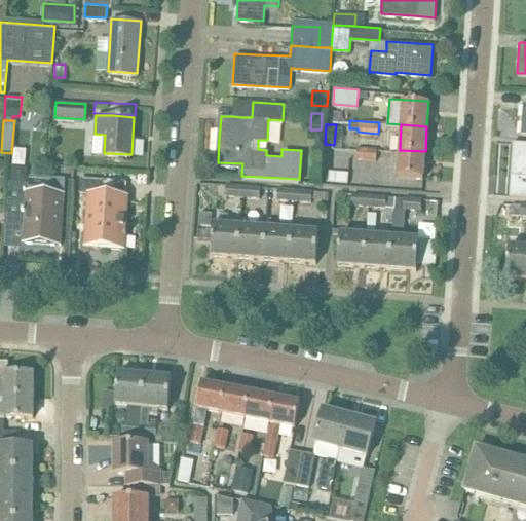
[(525,141),(514,141),(511,173),(525,173),(525,141)]
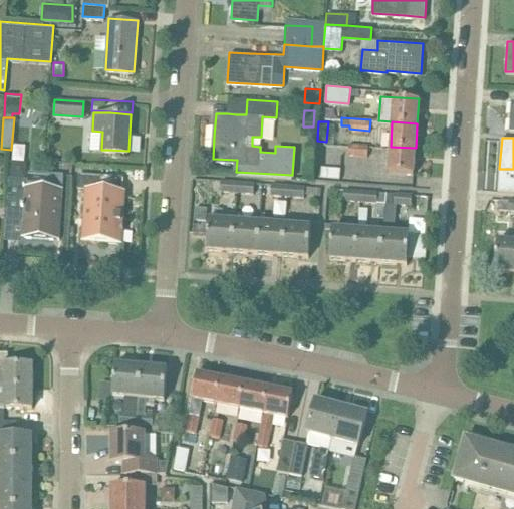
[(367,143),(348,142),(347,153),(367,154),(367,143)]
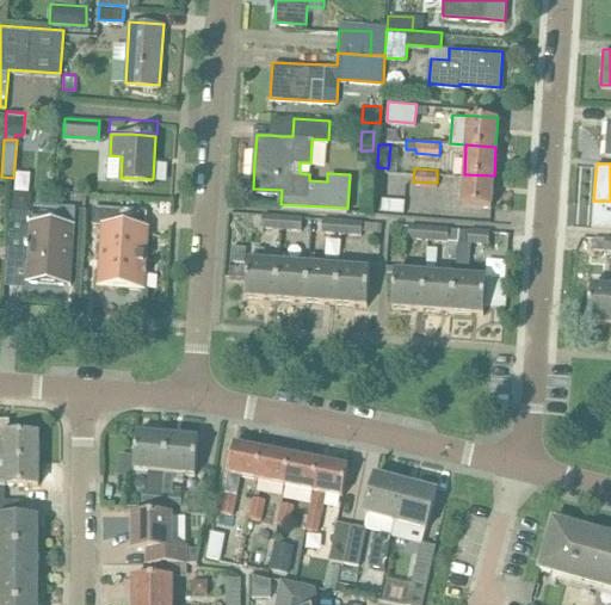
[(462,203),(468,203),(492,205),(494,176),(464,174),(462,203)]
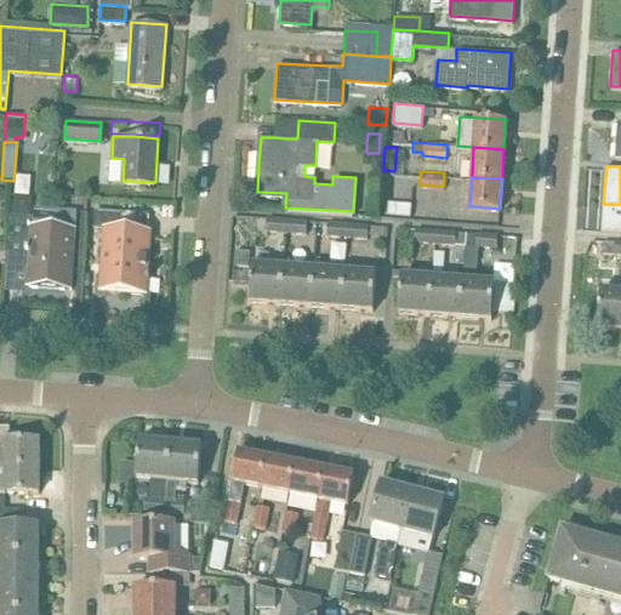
[(15,191),(12,210),(32,211),(33,193),(15,191)]
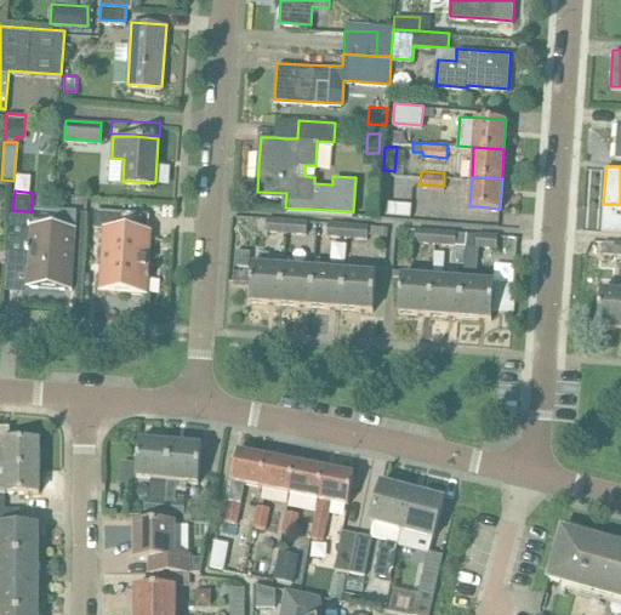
[(411,200),(386,199),(385,212),(410,214),(411,200)]
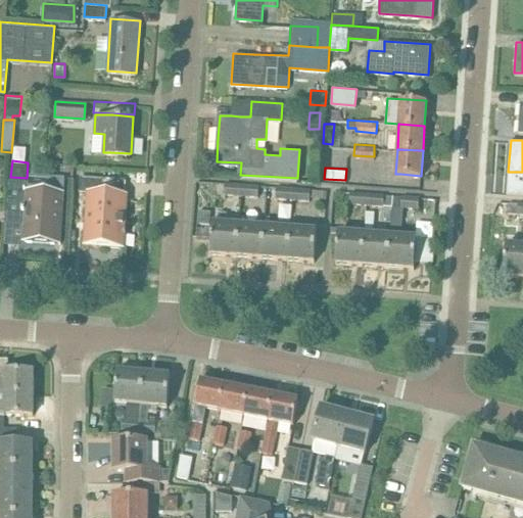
[(22,239),(54,241),(60,241),(63,195),(65,175),(46,174),(45,190),(26,189),(27,180),(8,179),(5,221),(18,222),(18,217),(25,217),(22,239)]
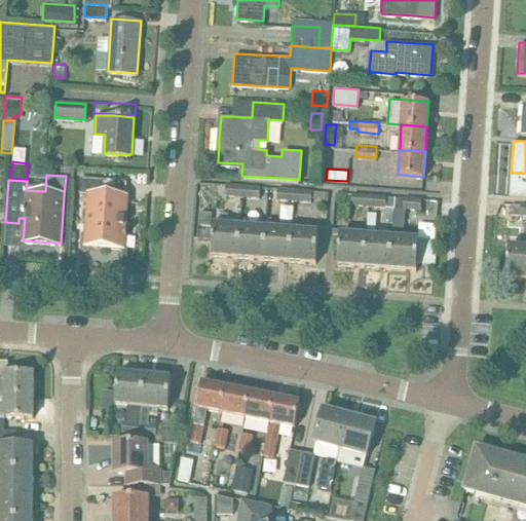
[(87,191),(85,224),(84,245),(124,248),(128,193),(124,193),(125,179),(105,177),(79,176),(78,190),(87,191)]
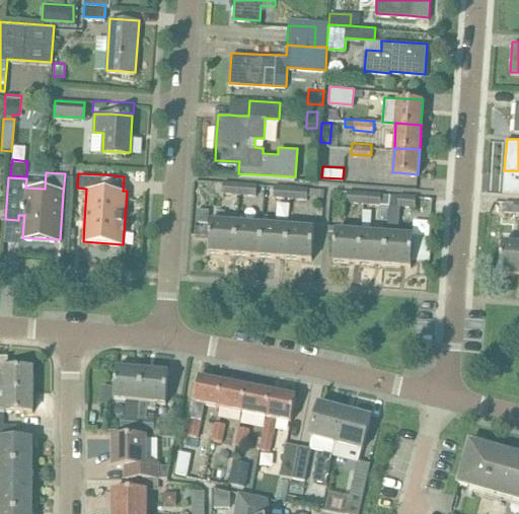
[(221,191),(238,192),(239,181),(222,180),(221,191)]
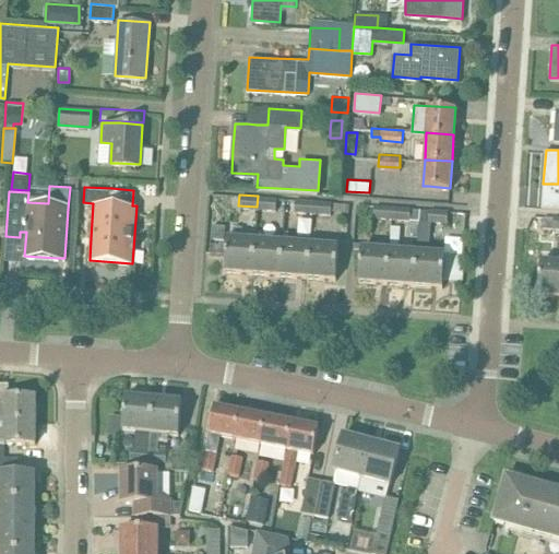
[(258,196),(257,207),(275,209),(276,197),(258,196)]
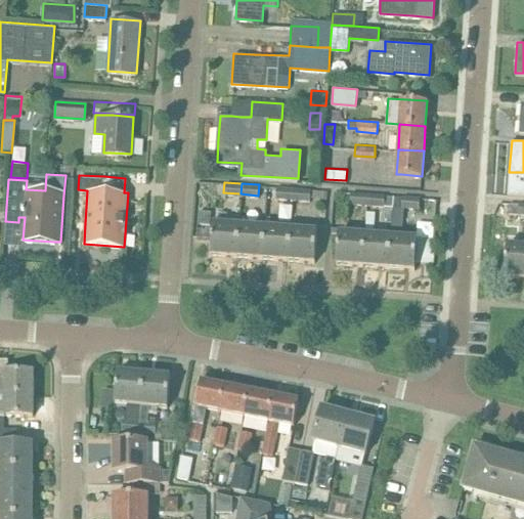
[(293,198),(294,186),(276,185),(276,197),(293,198)]
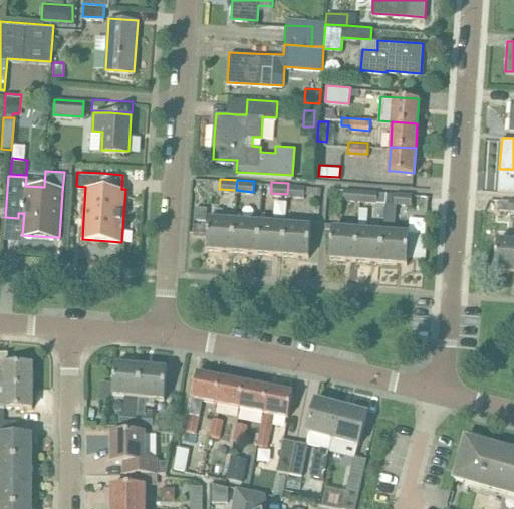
[(287,194),(304,195),(305,184),(288,183),(287,194)]
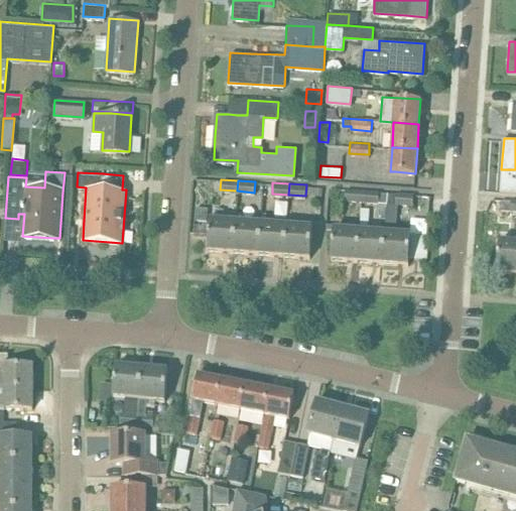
[(364,189),(345,188),(345,200),(363,201),(364,189)]
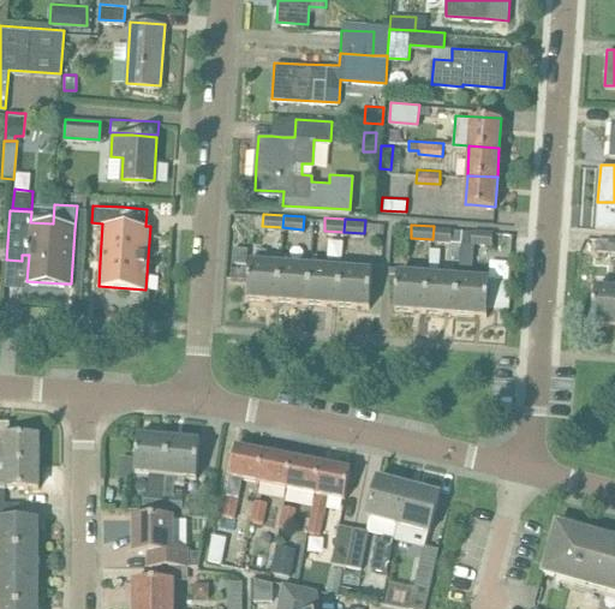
[(459,268),(461,240),(461,228),(434,226),(433,239),(454,239),(454,244),(451,244),(449,267),(459,268)]
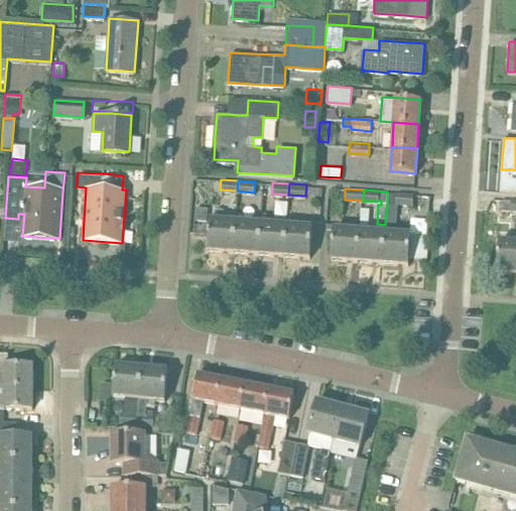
[(413,194),(387,192),(387,202),(412,204),(413,194)]
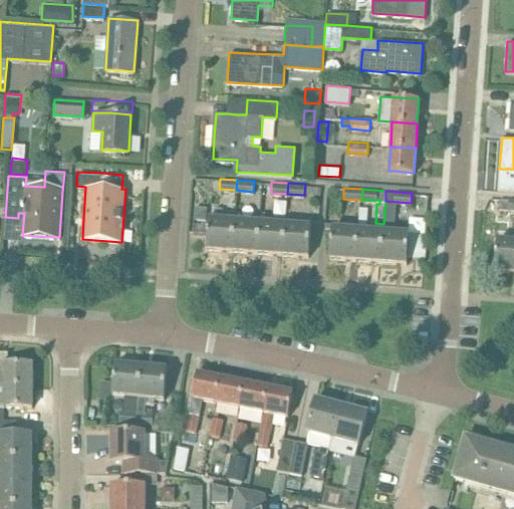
[(235,219),(209,217),(207,248),(232,250),(235,219)]
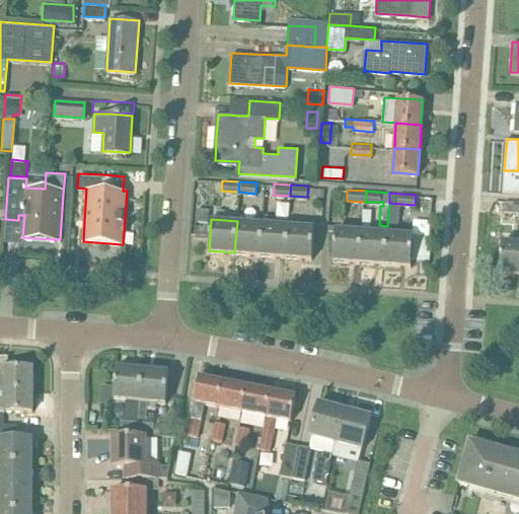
[(237,221),(234,252),(261,254),(263,223),(237,221)]
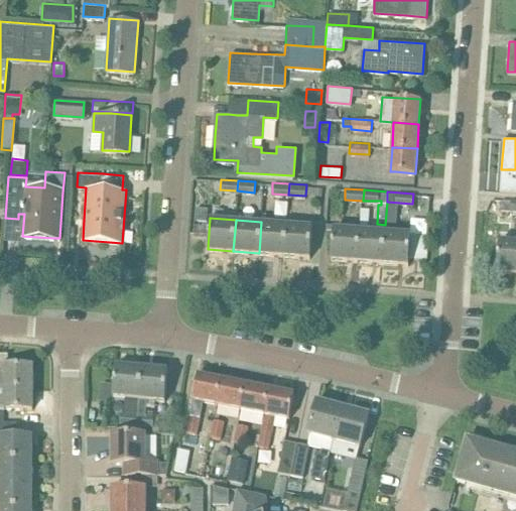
[(261,222),(259,253),(284,254),(286,224),(261,222)]
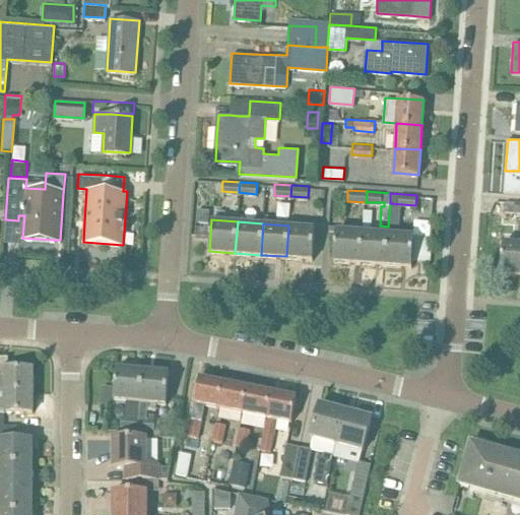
[(288,226),(286,256),(313,258),(315,227),(288,226)]
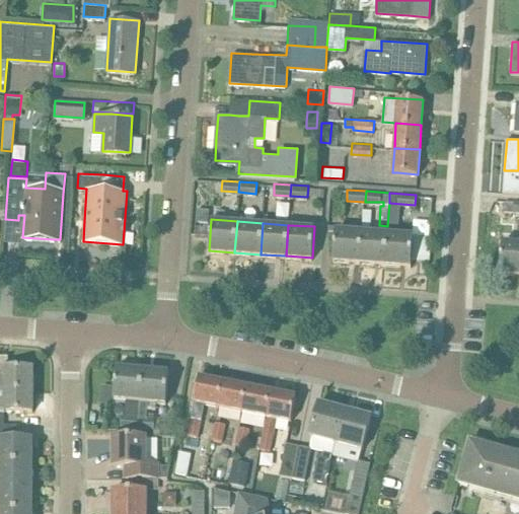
[(336,229),(332,260),(359,262),(361,230),(337,228),(336,228),(336,229)]
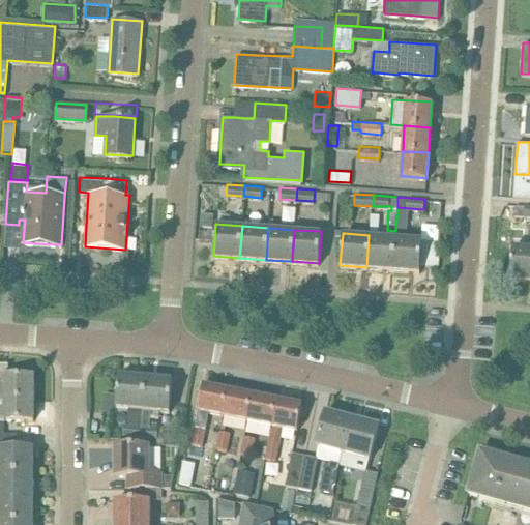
[(369,235),(366,267),(393,269),(395,237),(369,235)]
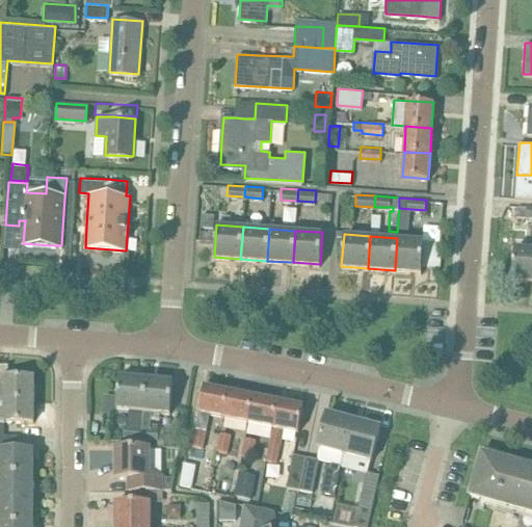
[(397,238),(395,270),(421,272),(424,240),(397,238)]
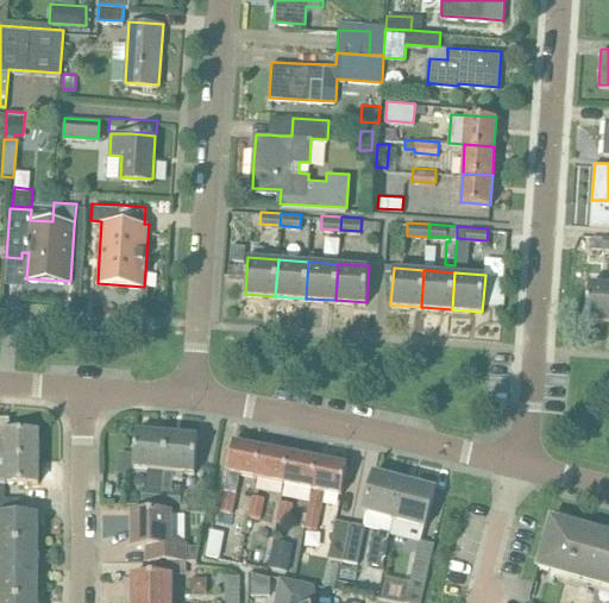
[(608,320),(608,283),(589,282),(586,319),(608,320)]
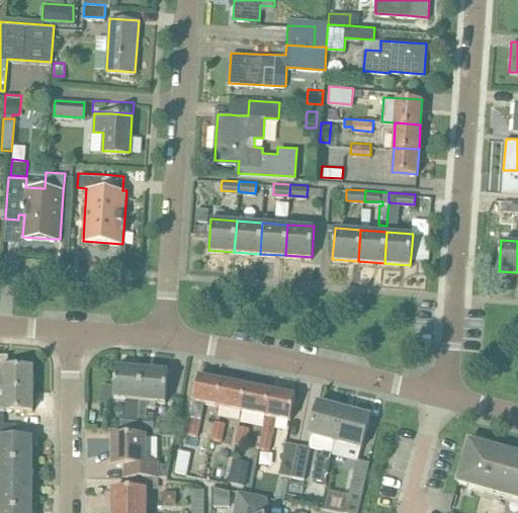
[(0,387),(32,388),(32,365),(8,365),(8,354),(0,353),(0,387)]
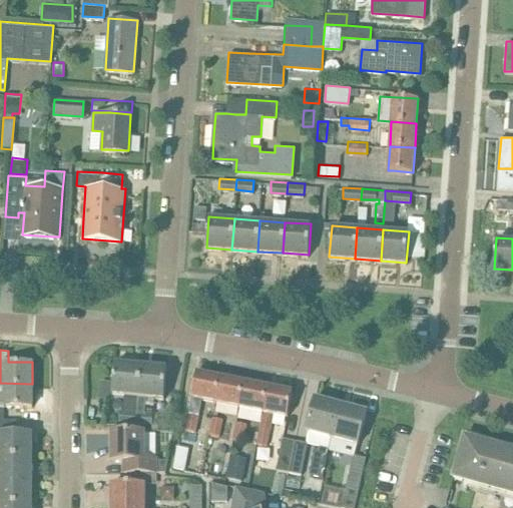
[(112,393),(138,395),(141,364),(115,362),(112,393)]
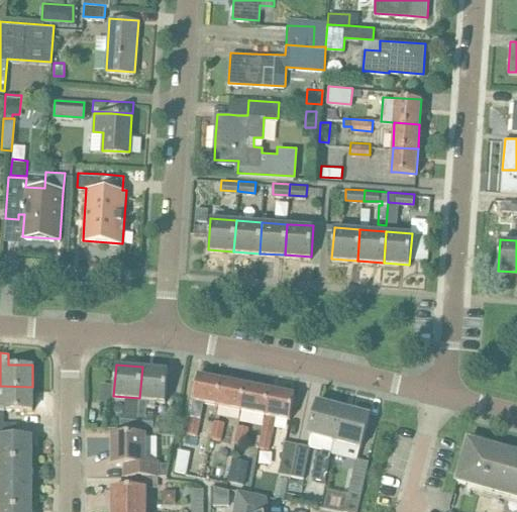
[(142,367),(139,398),(137,415),(136,425),(153,427),(154,417),(145,416),(147,399),(166,400),(169,369),(142,367)]
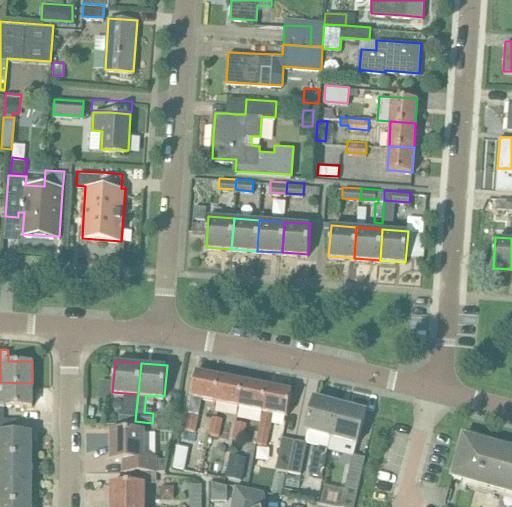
[(202,396),(215,399),(220,375),(196,370),(185,428),(195,430),(202,396)]
